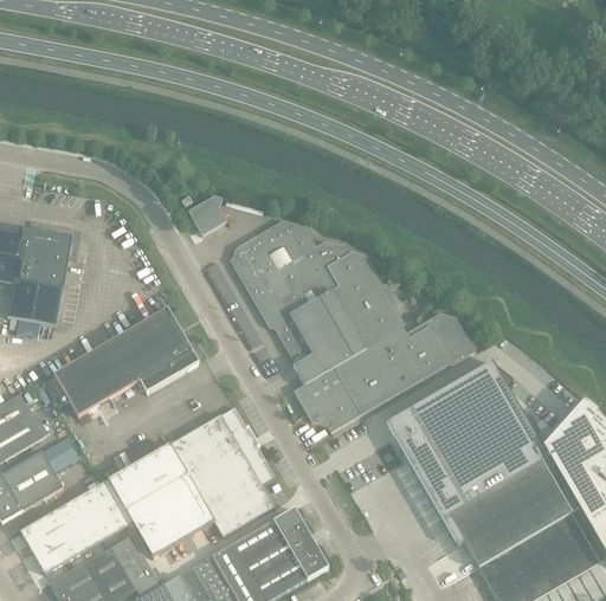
[(189,194),(181,199),(185,205),(192,200),(189,194)]
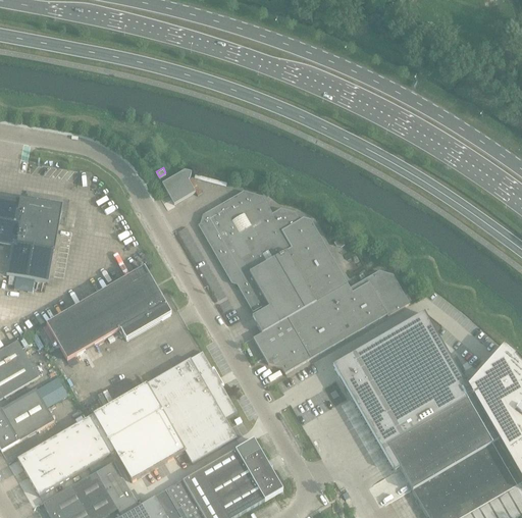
[(162,182),(164,186),(173,202),(195,190),(188,177),(190,176),(191,169),(185,168),(162,182)]
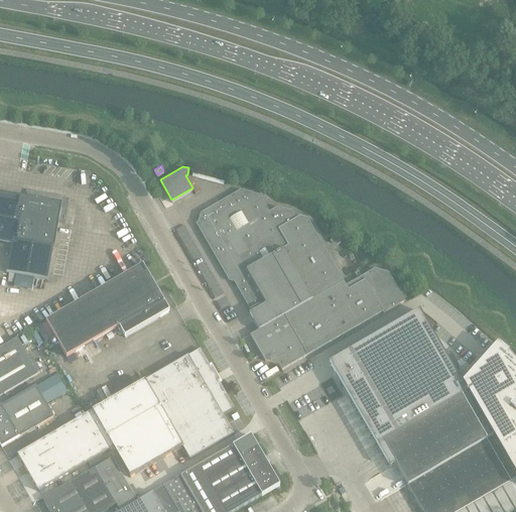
[(200,211),(198,219),(231,277),(236,278),(252,305),(259,300),(260,303),(249,310),(258,327),(250,332),(265,358),(280,361),(283,366),(382,308),(383,310),(405,298),(388,269),(375,266),(346,282),(306,216),(299,214),(295,216),(291,208),(277,205),(269,209),(259,192),(241,186),(200,211)]
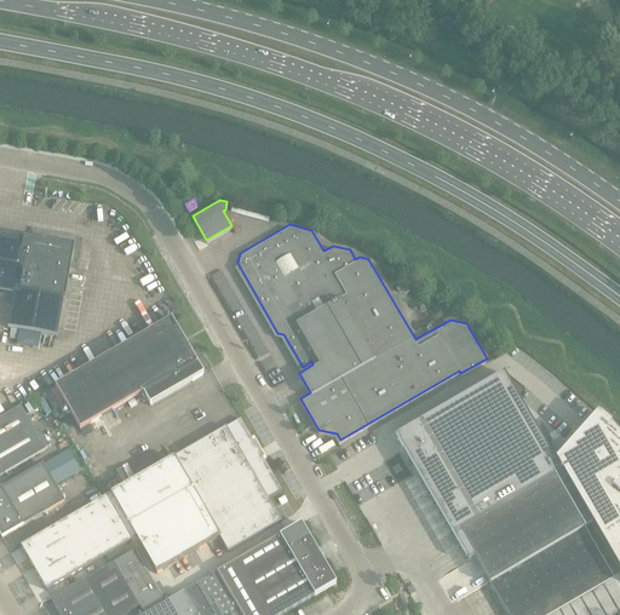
[(0,231),(0,287),(13,289),(9,323),(57,332),(63,298),(62,298),(63,293),(64,293),(69,262),(73,242),(40,236),(33,230),(29,235),(24,234),(24,236),(0,231)]
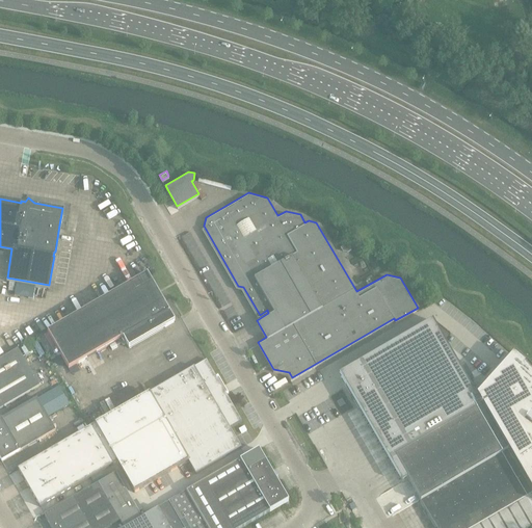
[(347,240),(341,244),(343,247),(348,248),(351,246),(347,240)]
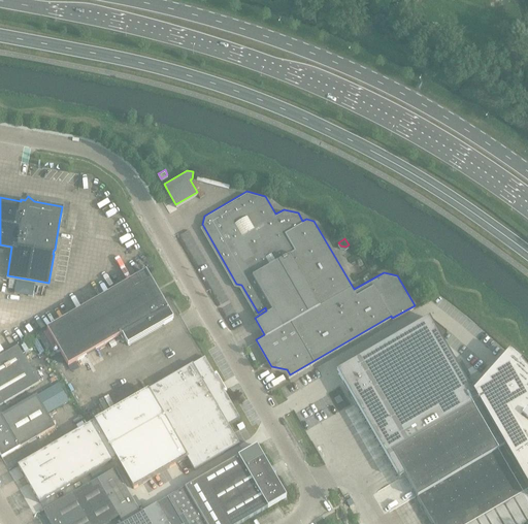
[(146,268),(46,326),(68,363),(122,332),(128,342),(173,316),(167,305),(159,290),(155,283),(146,268)]
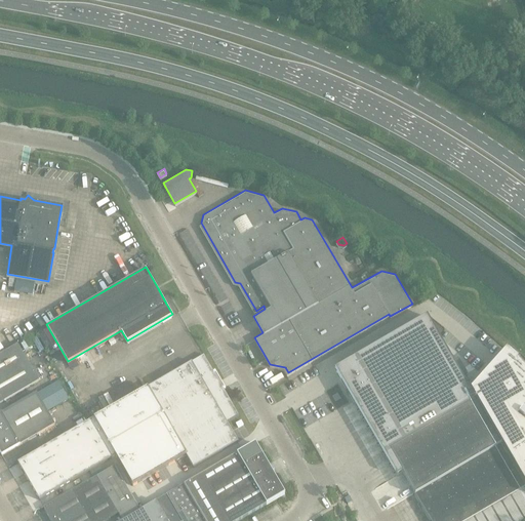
[(427,314),(335,366),(355,400),(354,401),(357,407),(359,407),(360,409),(359,409),(362,416),(363,415),(365,417),(363,418),(367,425),(368,424),(369,426),(368,427),(372,433),(373,432),(374,435),(373,435),(377,441),(378,441),(379,443),(378,444),(381,450),(384,449),(387,454),(385,455),(389,462),(390,462),(392,464),(390,464),(394,471),(395,470),(397,473),(402,471),(431,520),(516,520),(524,516),(524,373),(513,363),(518,358),(519,357),(508,347),(470,388),(427,314)]
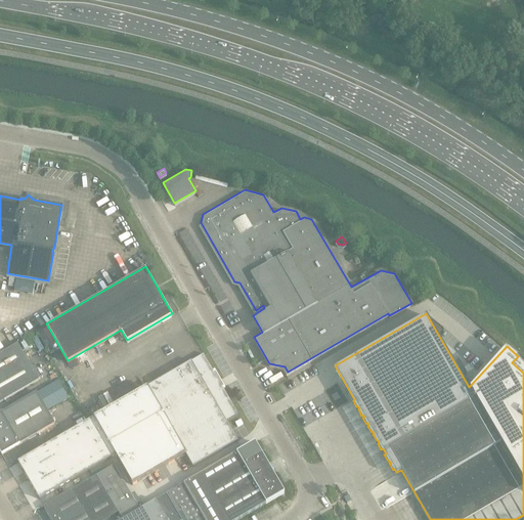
[(17,340),(0,350),(0,399),(39,377),(17,340)]
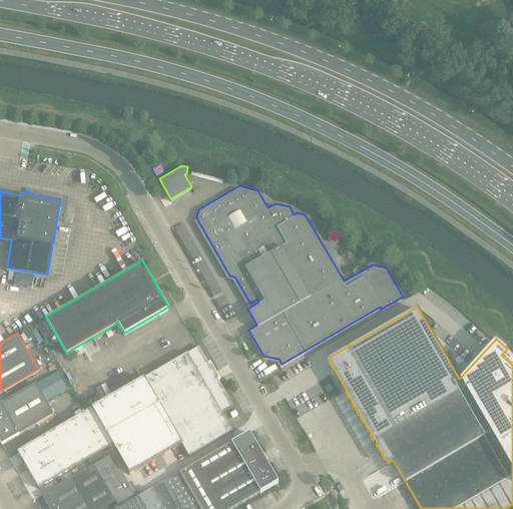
[(198,343),(86,409),(107,445),(107,446),(113,442),(129,472),(181,442),(188,454),(232,428),(220,409),(233,403),(198,343)]
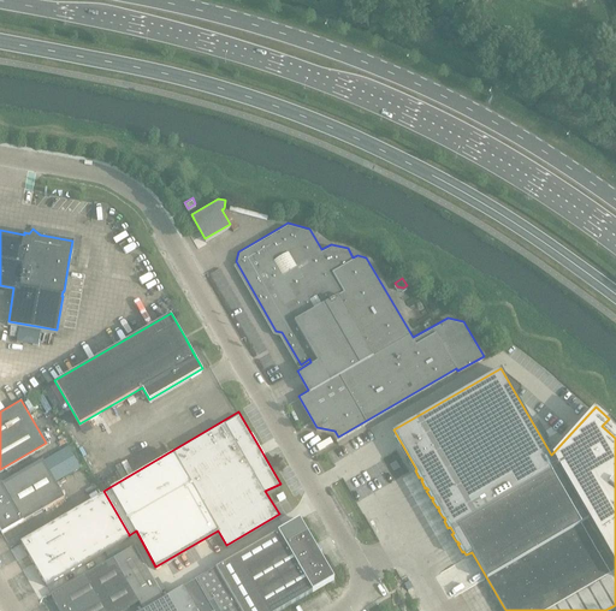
[(69,444),(43,458),(55,480),(81,466),(69,444)]
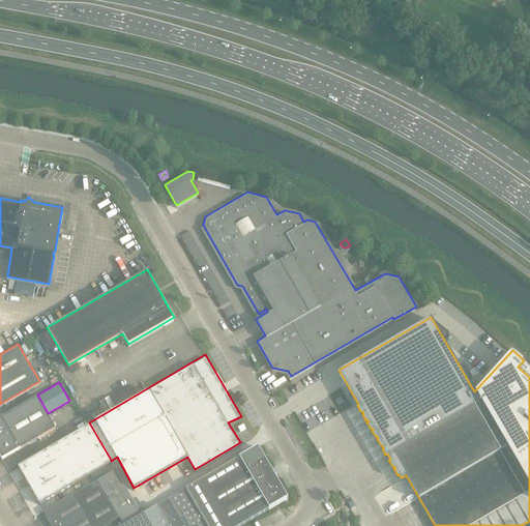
[(133,382),(129,384),(134,393),(138,391),(133,382)]
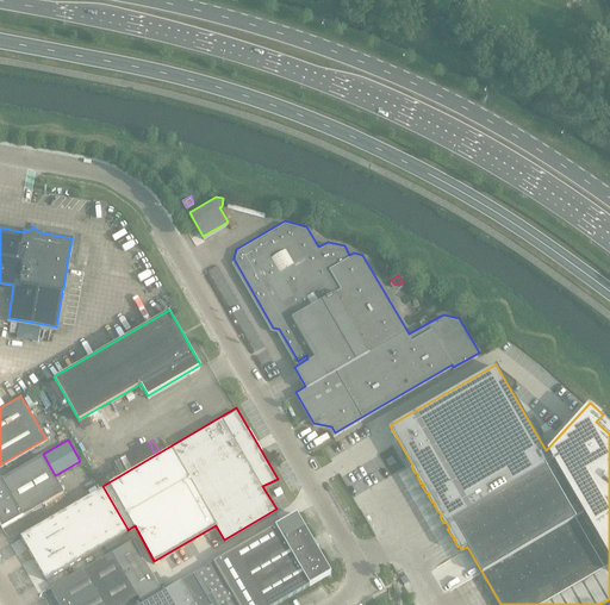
[(0,476),(0,522),(1,525),(63,490),(55,475),(43,454),(42,453),(0,476)]
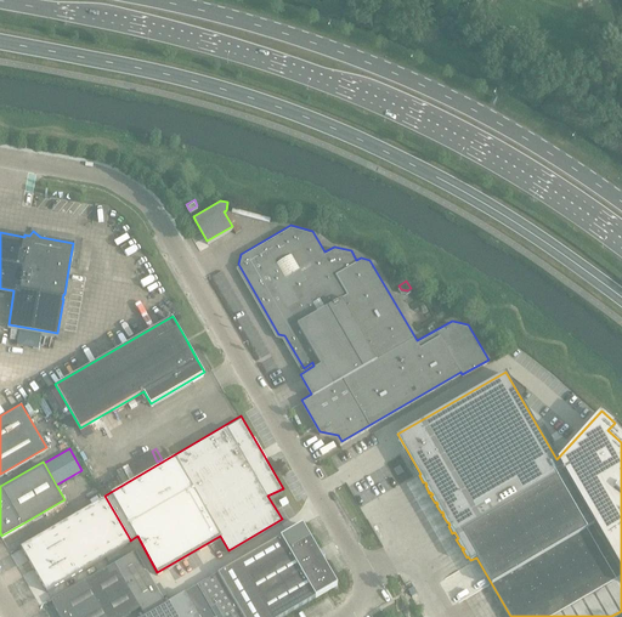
[(105,496),(21,544),(35,569),(34,572),(38,572),(39,576),(38,578),(41,578),(43,582),(41,584),(45,586),(46,588),(130,539),(105,496)]
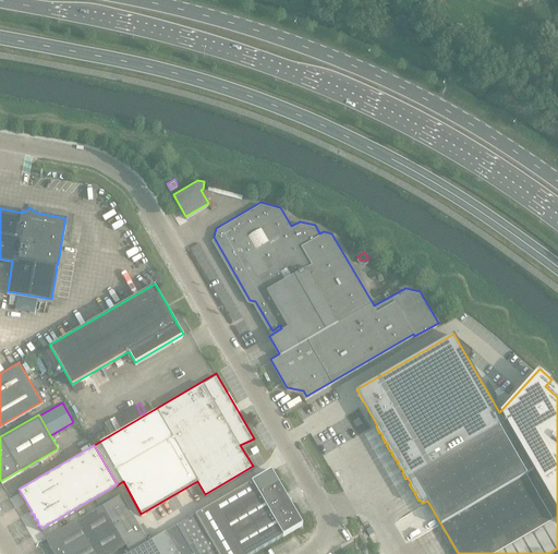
[(271,468),(195,513),(219,553),(246,553),(302,522),(290,502),(292,496),(289,492),(284,491),(271,468)]
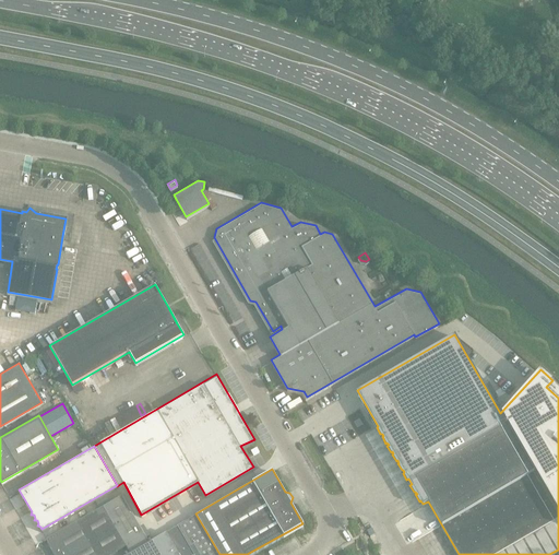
[(46,536),(56,553),(56,554),(106,554),(126,544),(130,551),(149,540),(121,493),(103,504),(46,536)]
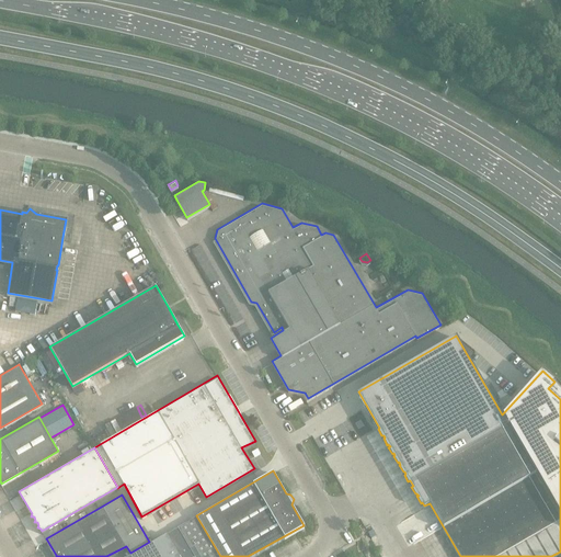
[(178,525),(167,532),(180,556),(189,556),(194,554),(195,556),(220,556),(196,515),(178,525)]
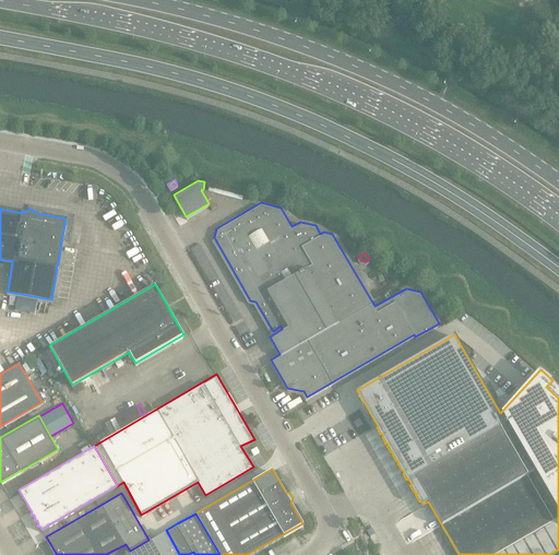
[(123,554),(179,554),(166,530),(149,540),(130,551),(123,554)]
